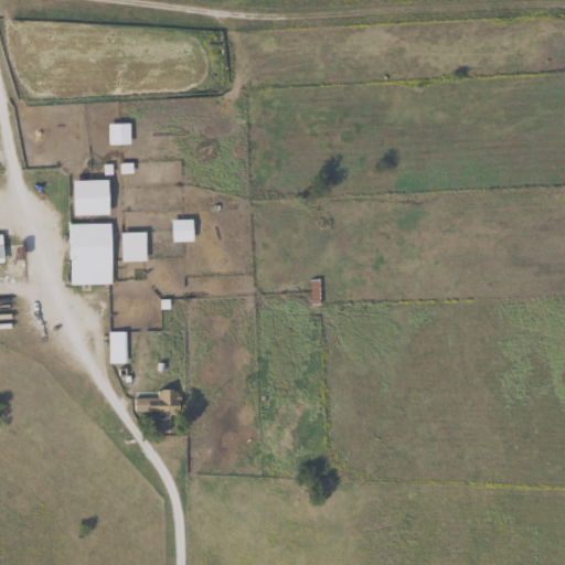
[(109,216),(74,216),(74,181),(109,181),(109,216)]
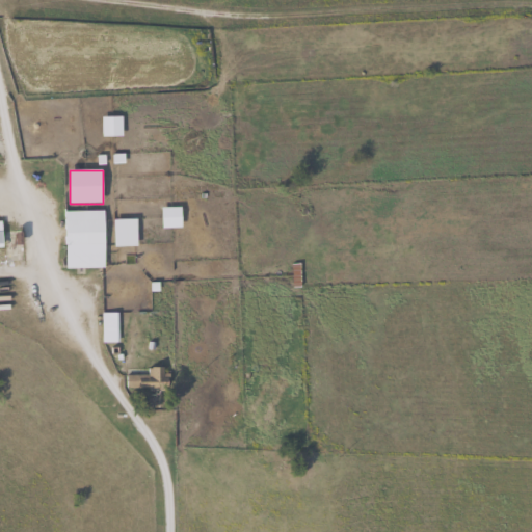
[(64,246),(64,211),(104,211),(104,256),(84,256),(84,246),(64,246)]
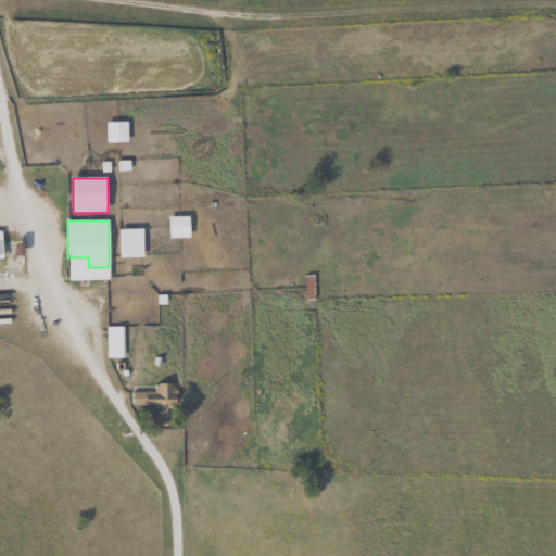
[(312,301),(303,302),(302,278),(311,277),(312,301)]
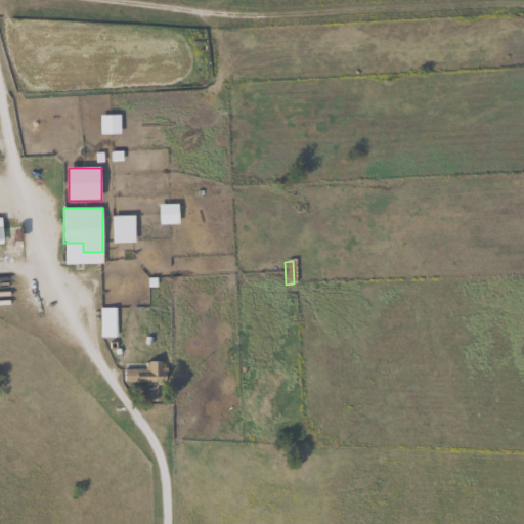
[(115,338),(100,338),(100,309),(115,309),(115,338)]
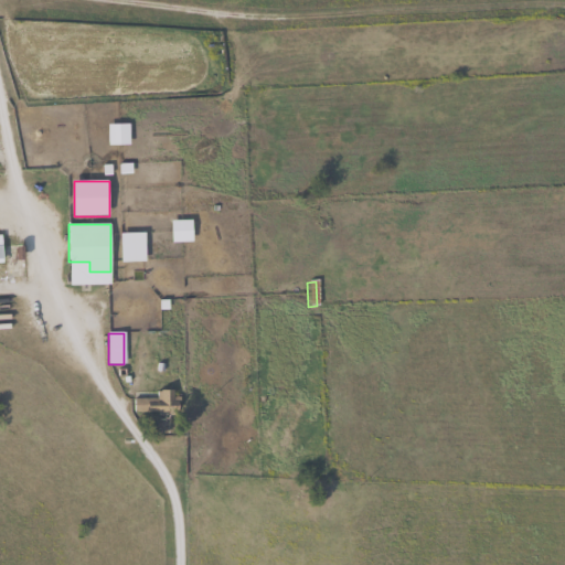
[(156,400),(156,391),(170,391),(170,414),(134,414),(134,400),(156,400)]
